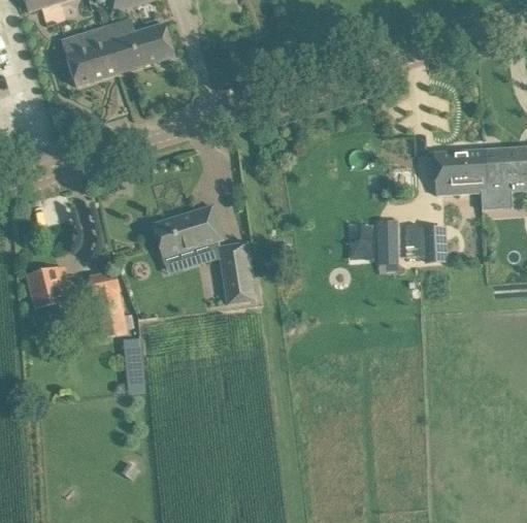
[(23,0),(25,8),(54,0),(23,0)]
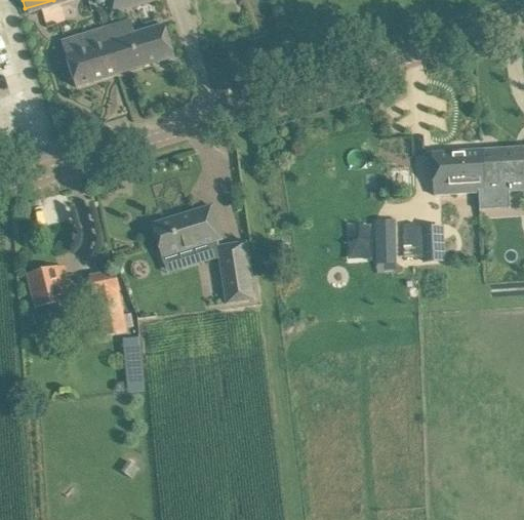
[(108,0),(111,9),(140,0),(108,0)]
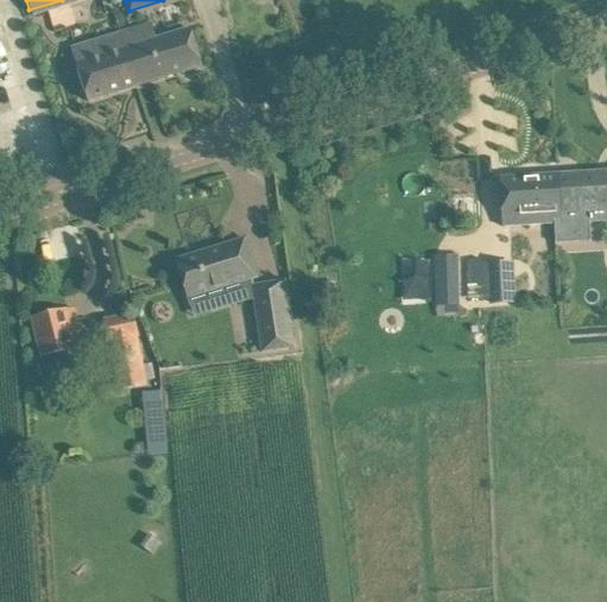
[(120,30),(70,44),(81,74),(87,96),(137,82),(201,62),(197,50),(194,39),(189,24),(155,33),(151,20),(120,30)]
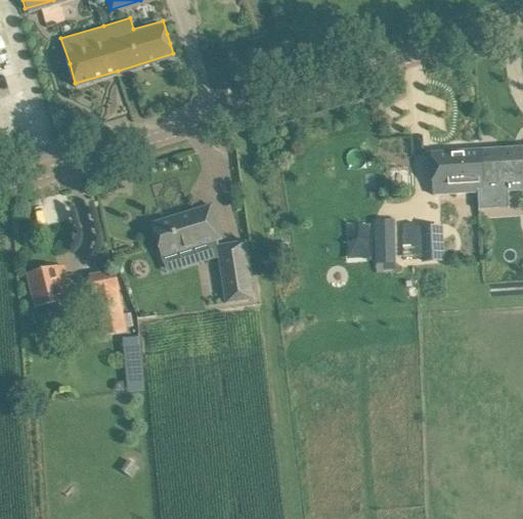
[(522,143),(462,147),(430,149),(431,170),(433,191),(473,188),(478,188),(482,188),(493,187),(507,186),(522,185),(522,143)]
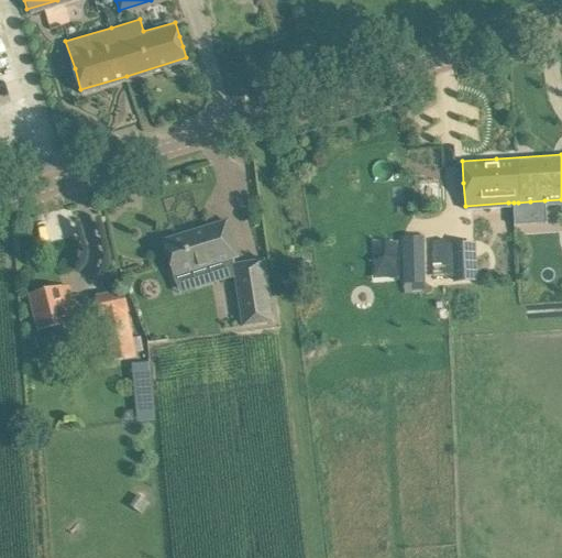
[(162,237),(173,273),(238,252),(227,217),(162,237)]
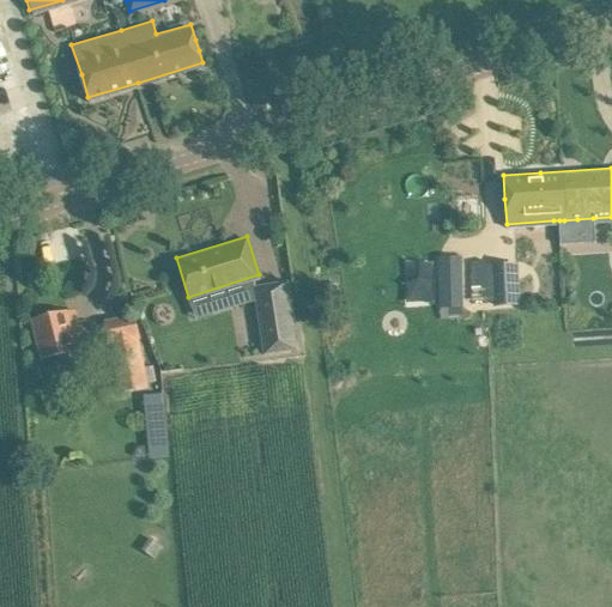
[(438,304),(446,303),(447,316),(462,316),(461,252),(437,253),(438,304)]
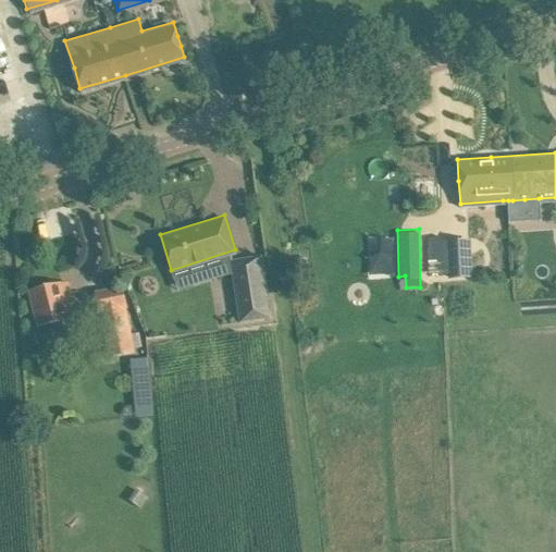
[(440,233),(425,234),(428,271),(448,270),(448,274),(471,273),(469,235),(441,237),(440,233)]
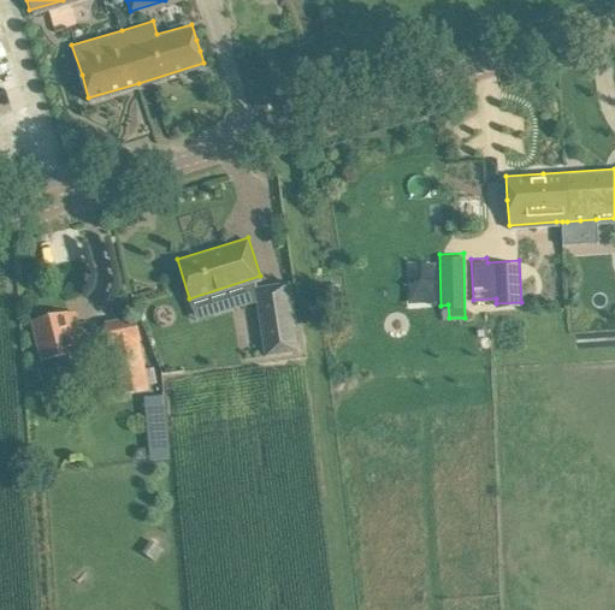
[(264,351),(264,353),(300,347),(290,279),(253,284),(264,351)]
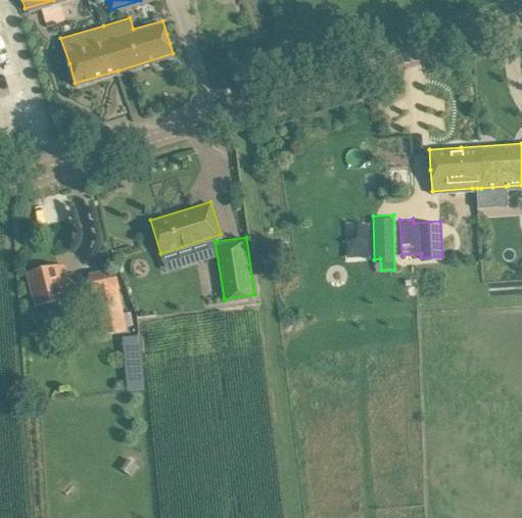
[(27,270),(32,290),(35,302),(32,309),(36,324),(51,321),(56,314),(68,311),(56,263),(27,270)]
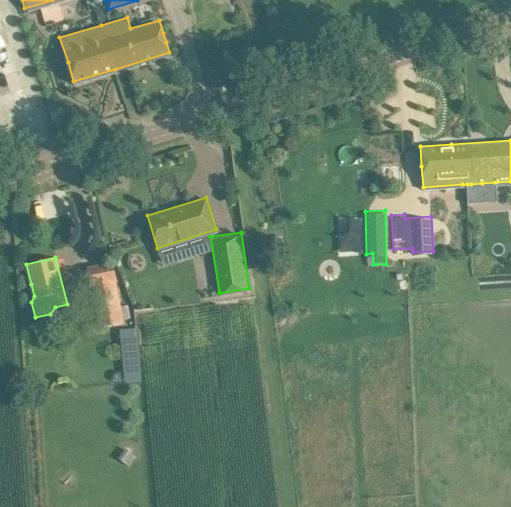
[(100,323),(122,318),(110,261),(88,265),(100,323)]
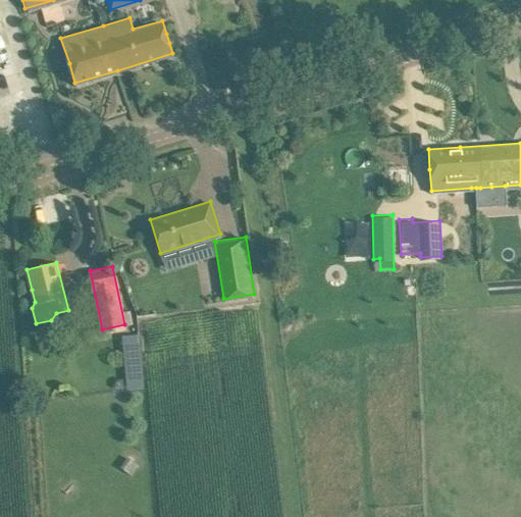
[(124,361),(141,359),(138,331),(121,332),(124,361)]
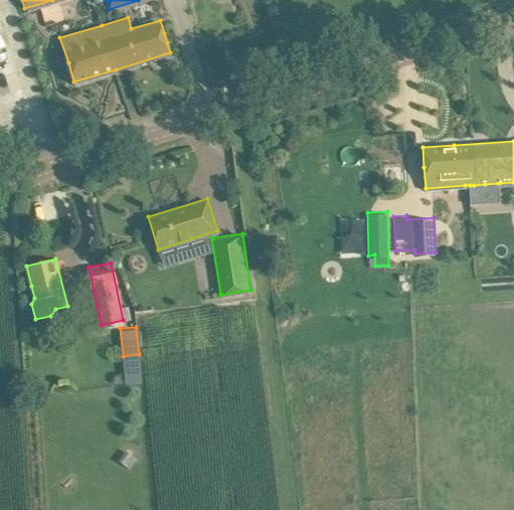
[(136,455),(125,448),(118,459),(129,466),(136,455)]
